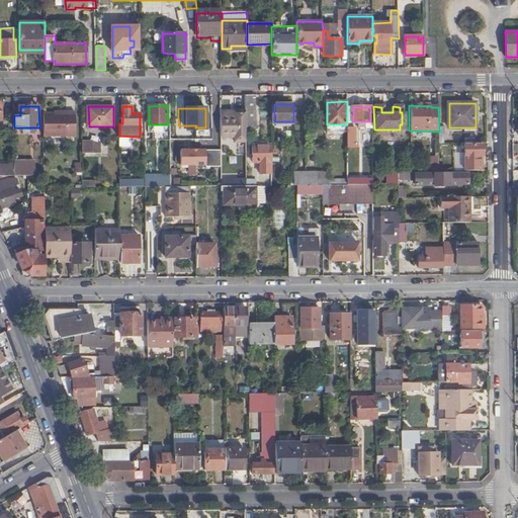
[(246,126),(246,111),(235,111),(235,116),(221,116),(221,137),(235,137),(235,142),(246,142),(246,126)]
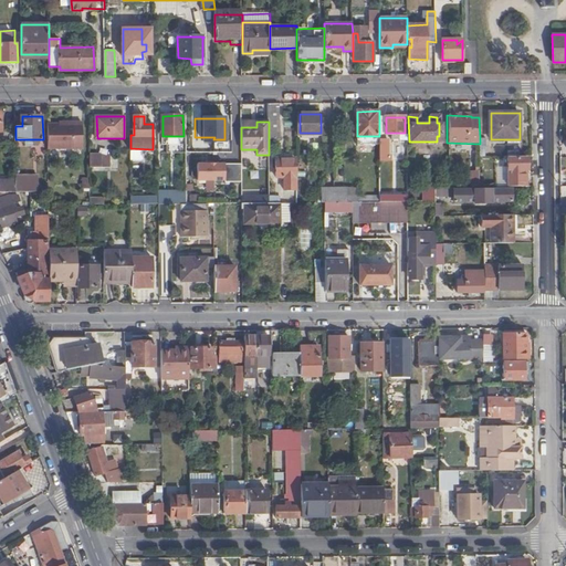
[(65,124),(48,124),(48,147),(82,147),(82,123),(65,123),(65,124)]
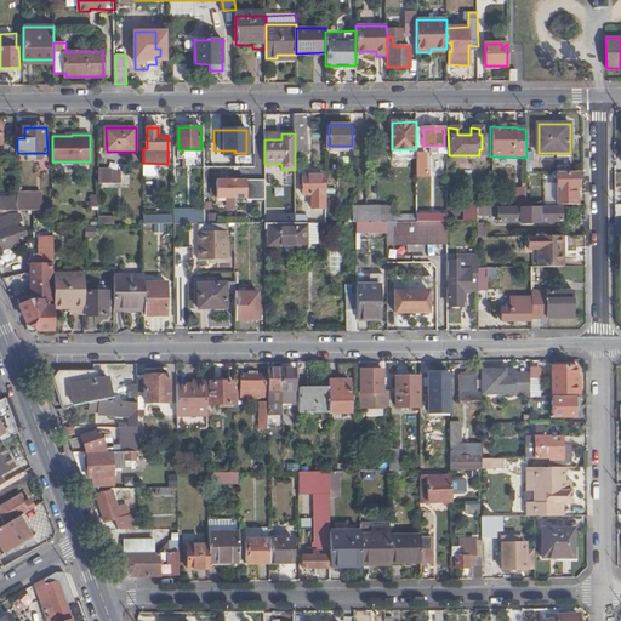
[(194,166),(203,167),(204,157),(195,155),(194,166)]
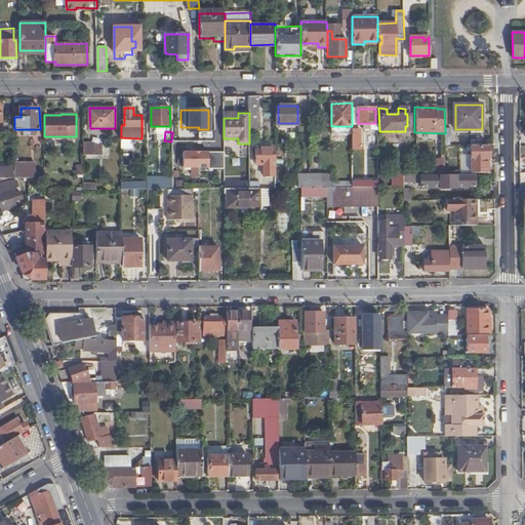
[(83,145),(83,154),(101,154),(101,145),(83,145)]
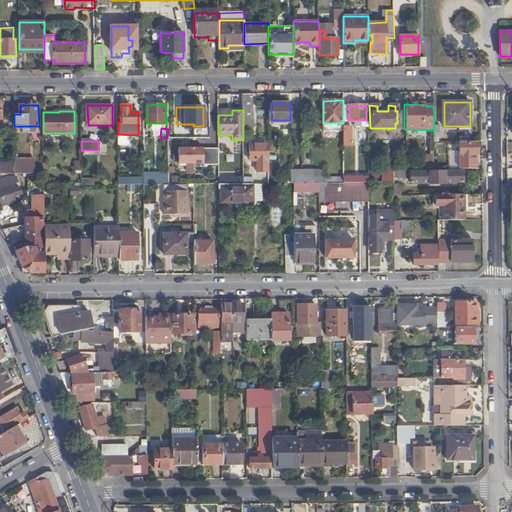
[(458,169),(473,169),(473,154),(476,154),(476,142),(458,142),(458,150),(458,169)]
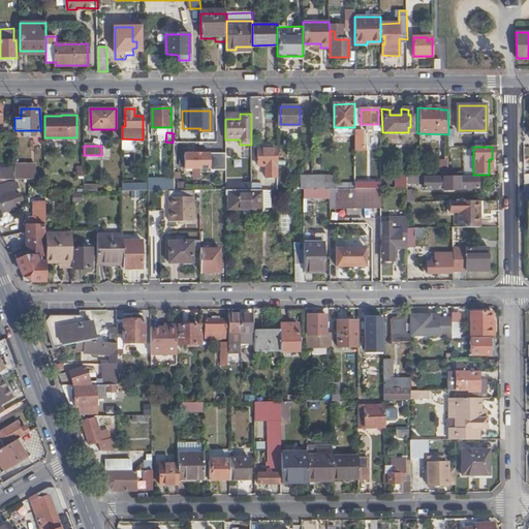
[(275,166),(277,166),(277,148),(258,149),(258,165),(267,165),(267,177),(275,177),(275,166)]
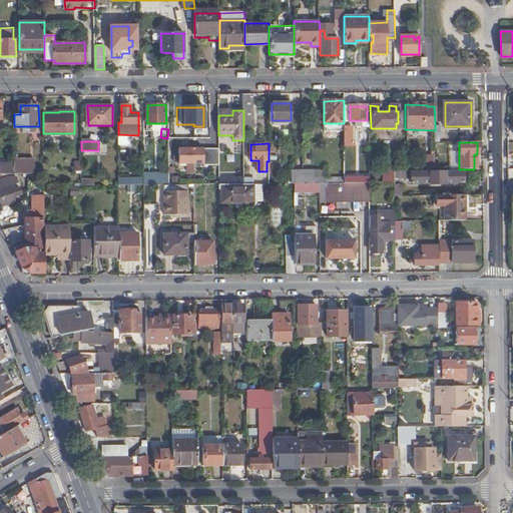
[(217,148),(178,148),(178,163),(217,163),(217,148)]
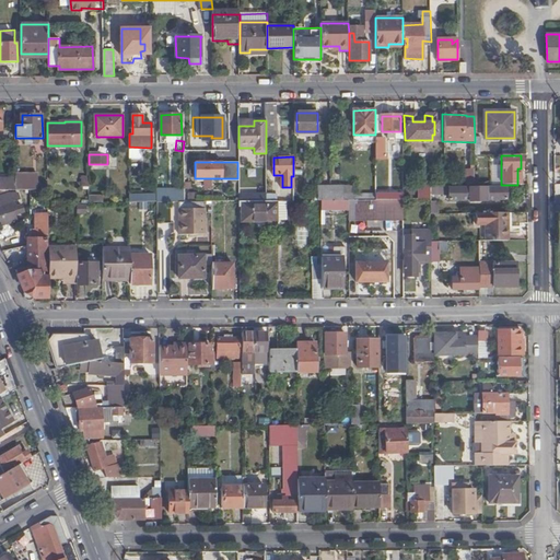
[(501,164),(490,164),(490,185),(501,185),(501,164)]
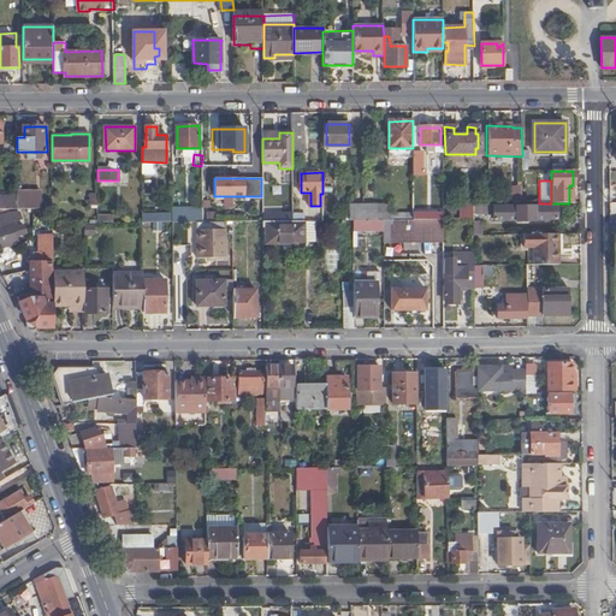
[(522,184),(511,184),(511,200),(522,200),(522,184)]
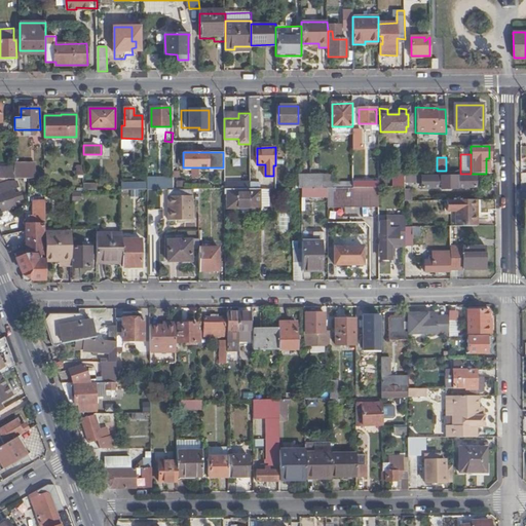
[(35,163),(15,163),(15,167),(15,179),(29,179),(35,179),(35,163)]
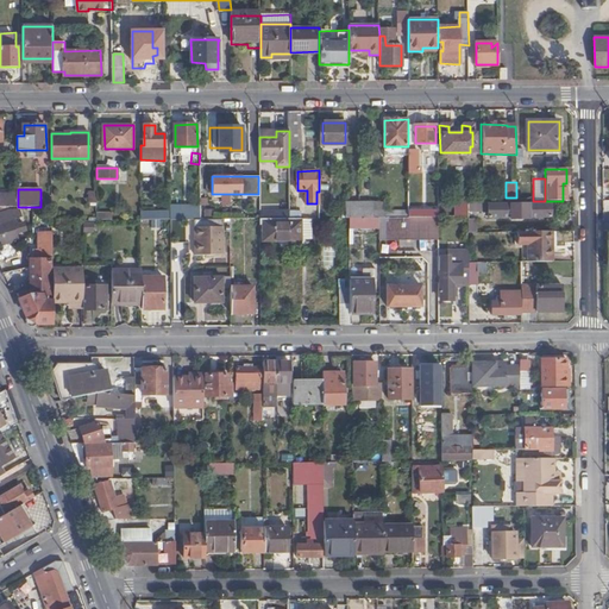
[(0,207),(10,207),(18,207),(18,194),(0,193),(0,207)]
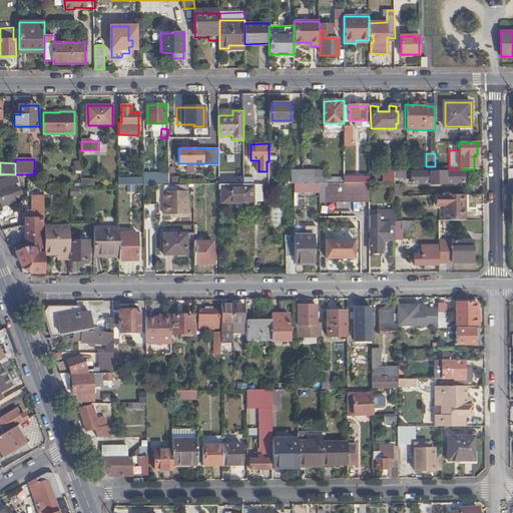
[(294,183),(304,183),(304,170),(294,170),(294,183)]
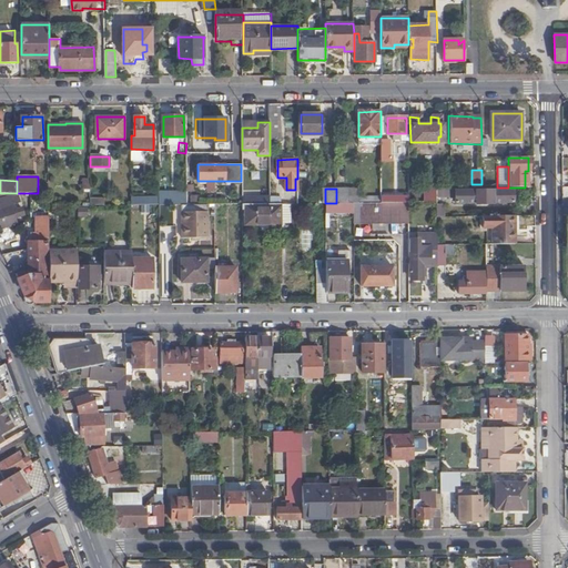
[(336,203),(353,203),(353,189),(336,189),(336,203)]
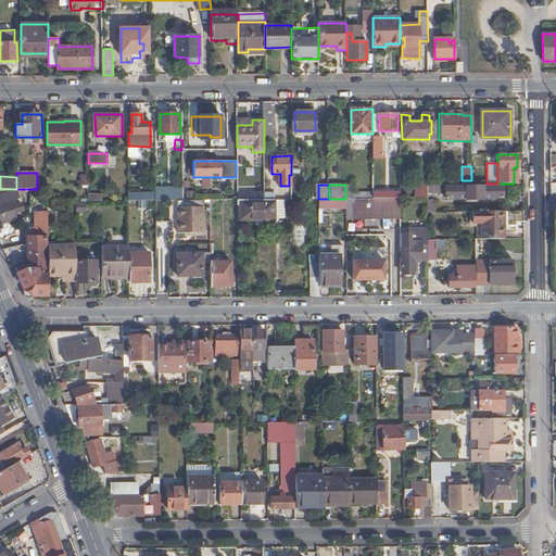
[(348,199),(373,199),(373,192),(373,191),(366,191),(366,192),(352,192),(351,185),(345,185),(345,199),(348,199)]
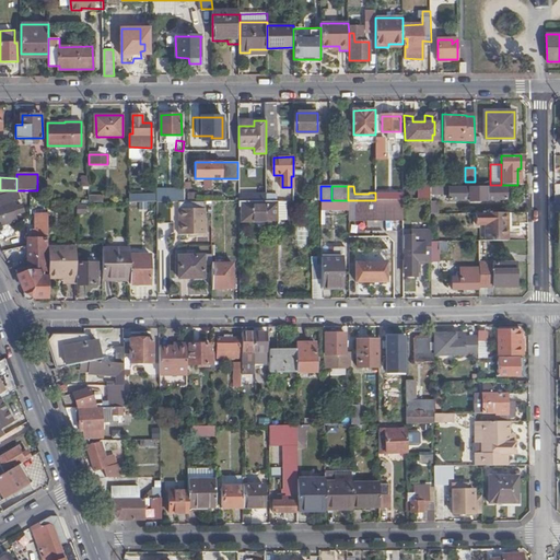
[(419,186),(419,199),(431,199),(431,186),(419,186)]
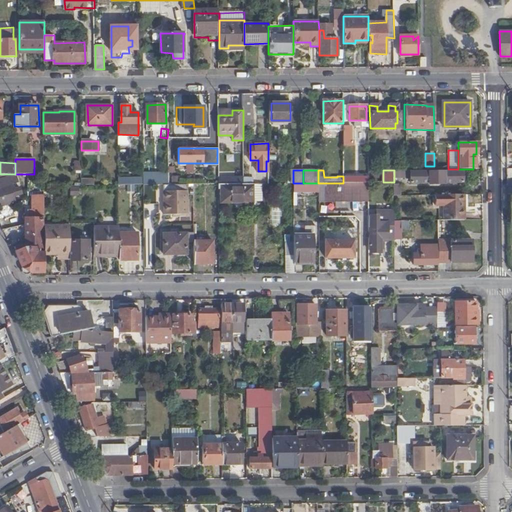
[(394,170),(394,182),(394,195),(399,195),(399,178),(411,178),(411,182),(429,182),(429,184),(445,184),(446,182),(464,182),(463,171),(411,172),(411,170),(405,170),(394,170)]
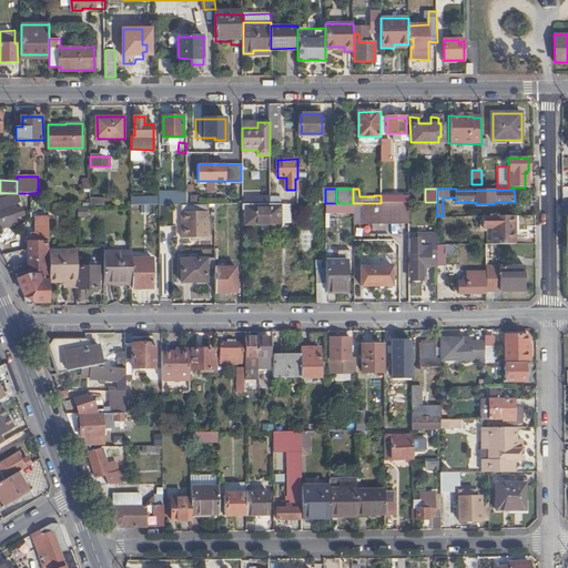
[(160,196),(160,204),(188,204),(188,193),(188,190),(160,191),(160,196)]
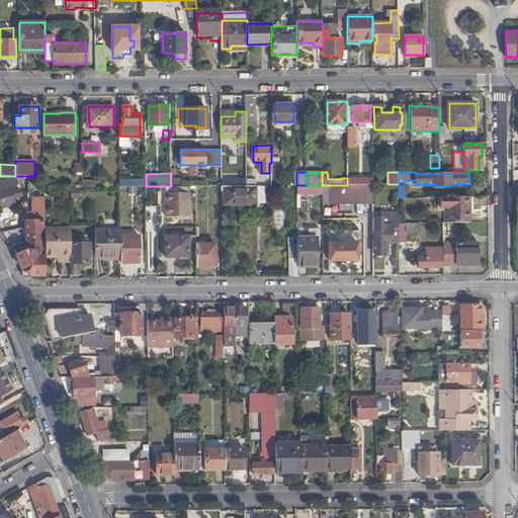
[(0,205),(0,207),(16,203),(15,198),(22,196),(20,190),(18,184),(16,177),(9,177),(8,176),(0,176),(0,205)]
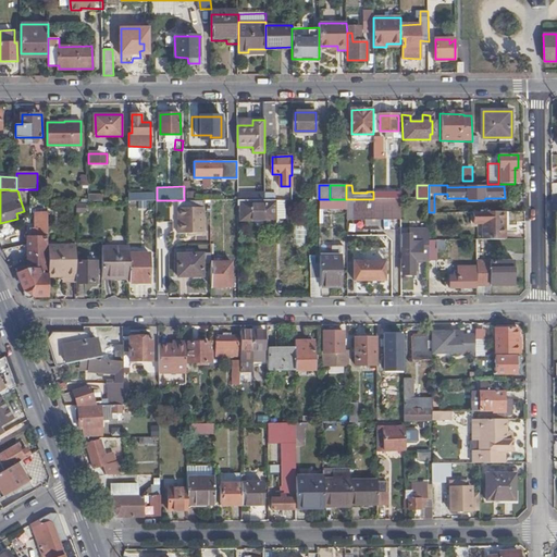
[(401,214),(401,198),(373,199),(348,199),(348,214),(401,214)]
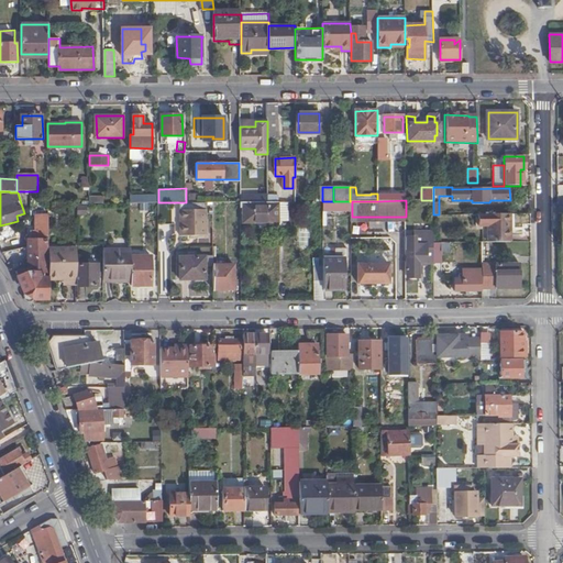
[(268,201),(241,202),(241,207),(244,207),(244,222),(277,222),(277,221),(289,221),(289,201),(279,201),(268,201)]
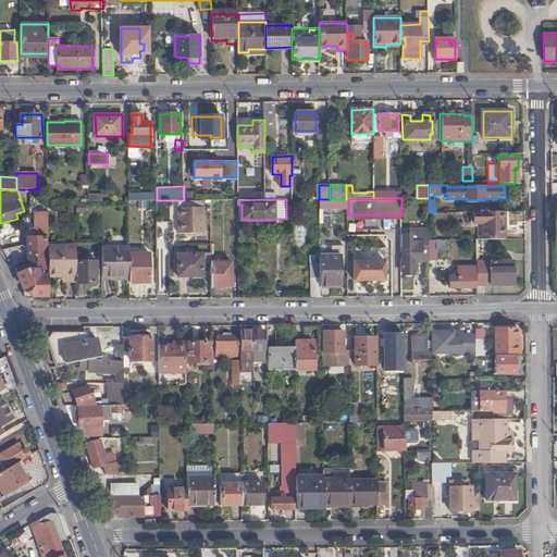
[(346,208),(346,199),(330,199),(319,199),(319,209),(346,208)]
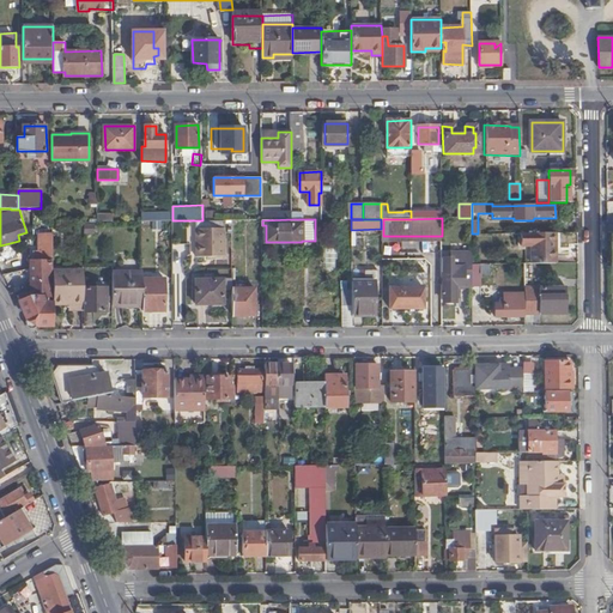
[(224,229),(195,229),(195,256),(224,256),(224,229)]
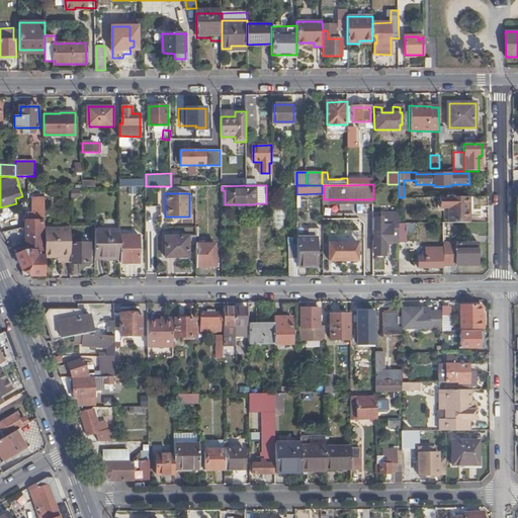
[(470,223),(470,196),(440,197),(440,207),(449,207),(450,223),(470,223)]
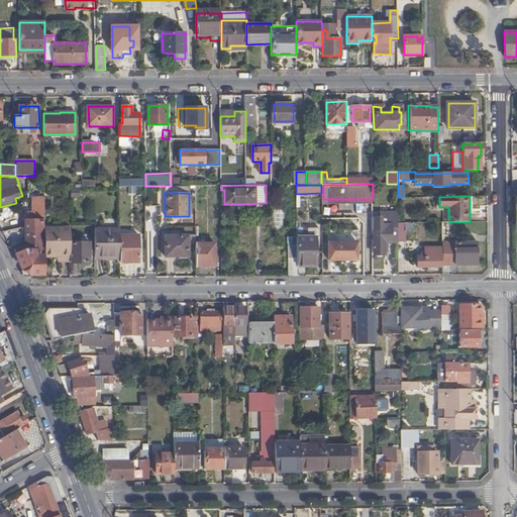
[(23,271),(30,276),(45,276),(45,263),(45,254),(38,254),(38,248),(43,248),(43,220),(45,220),(45,198),(33,198),(33,210),(29,210),(29,219),(26,219),(26,241),(18,240),(18,248),(14,250),(23,271)]
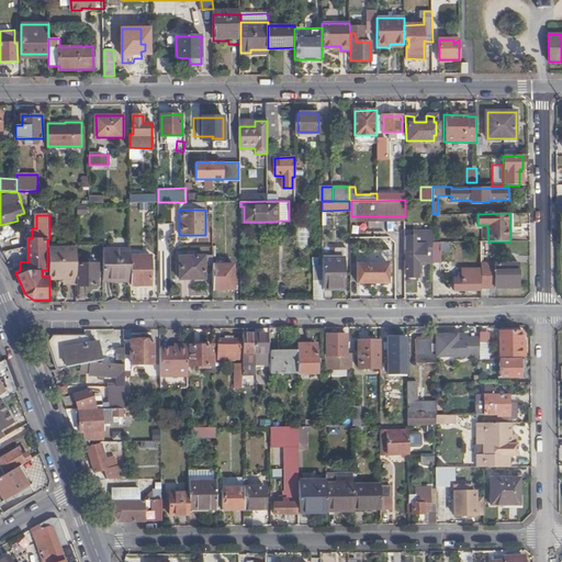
[(422,261),(433,261),(433,243),(433,232),(415,232),(414,237),(405,237),(405,250),(407,250),(407,278),(418,278),(418,272),(420,272),(422,265),(422,261)]
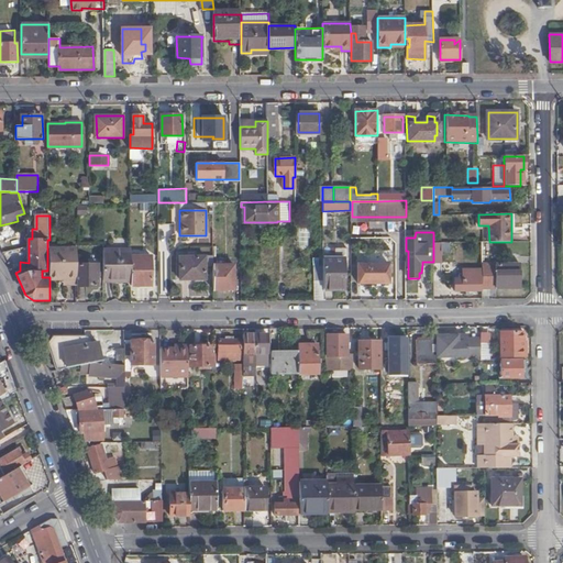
[(50,277),(64,277),(77,277),(77,265),(77,247),(50,247),(50,271),(50,277)]
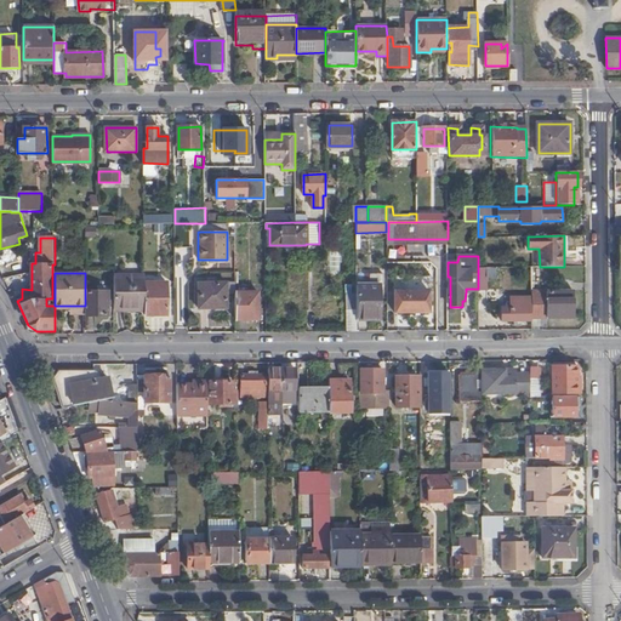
[(357,295),(357,319),(380,319),(380,285),(383,285),(383,274),(371,275),(370,285),(355,285),(357,295)]
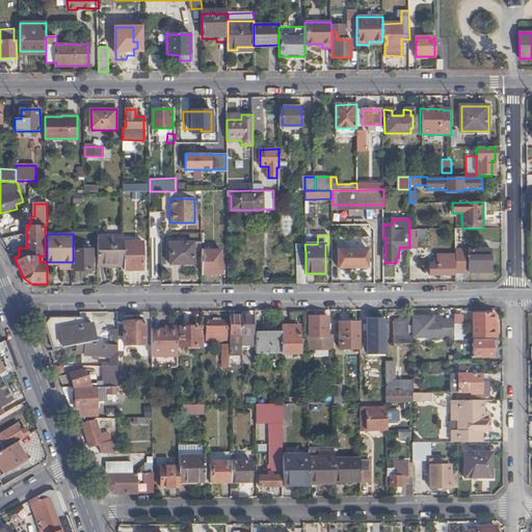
[(124,242),(124,237),(99,237),(99,265),(109,265),(109,263),(124,263),(124,242)]
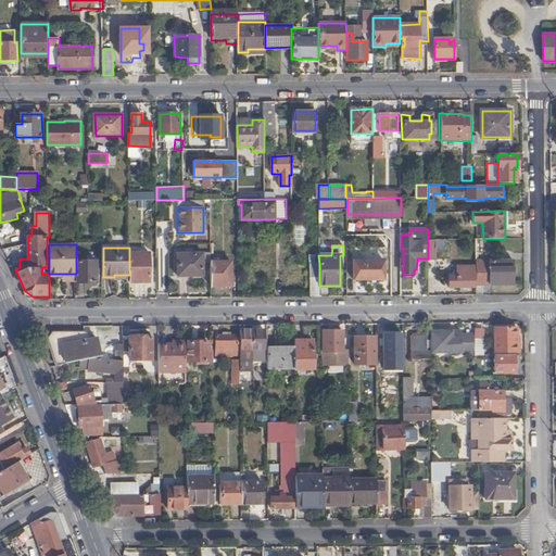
[(129,280),(129,282),(150,282),(149,253),(129,253),(129,275),(129,280)]
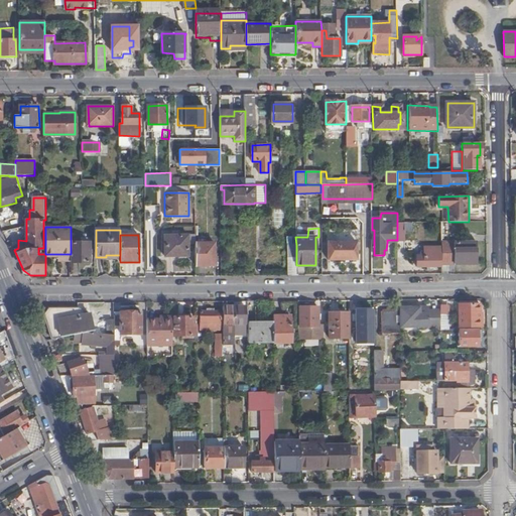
[(188,243),(188,236),(165,236),(165,256),(188,256),(188,243)]
